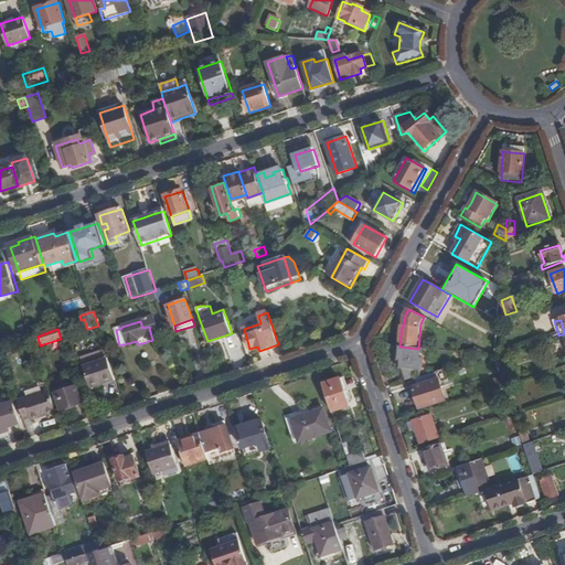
[(12,338),(0,341),(0,343),(4,356),(18,352),(12,338)]
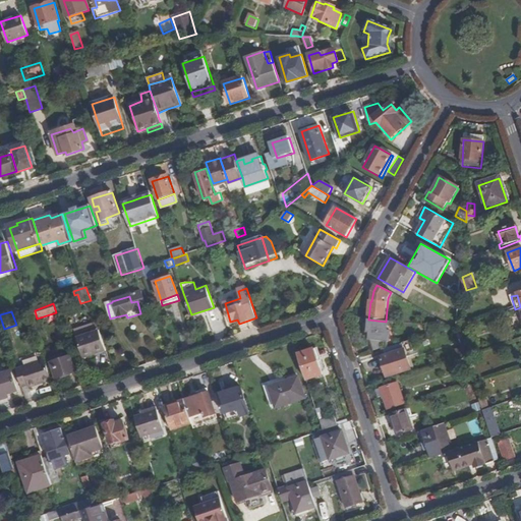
[(388,331),(389,322),(386,322),(368,320),(366,334),(369,334),(368,341),(369,341),(384,342),(389,342),(390,331),(388,331)]
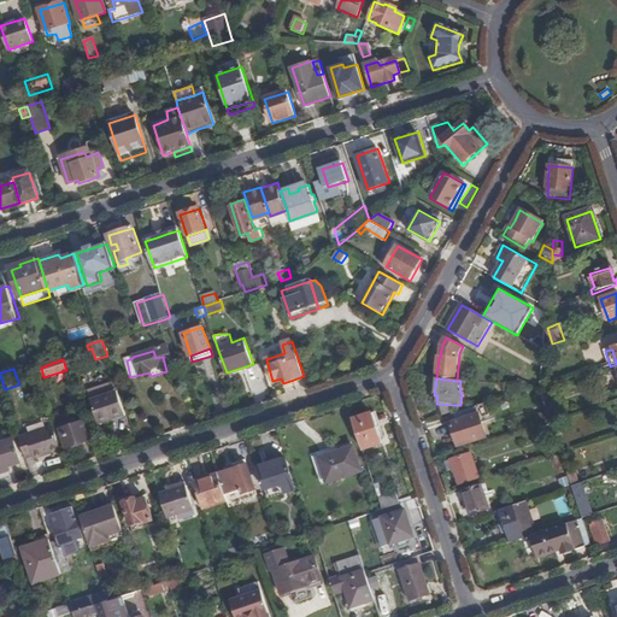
[(127,415),(118,391),(116,381),(90,389),(101,423),(127,415)]
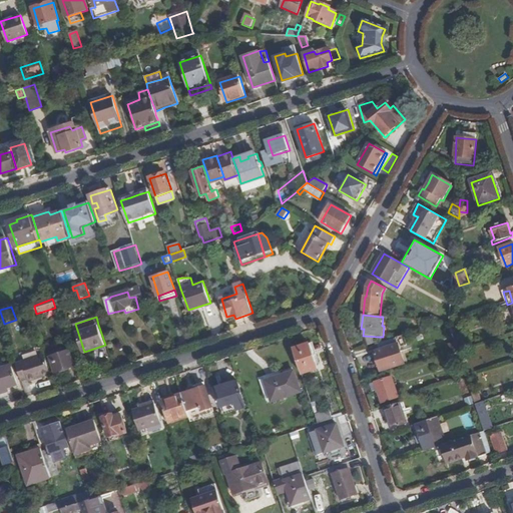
[(454,339),(451,329),(445,331),(451,348),(456,346),(454,339)]
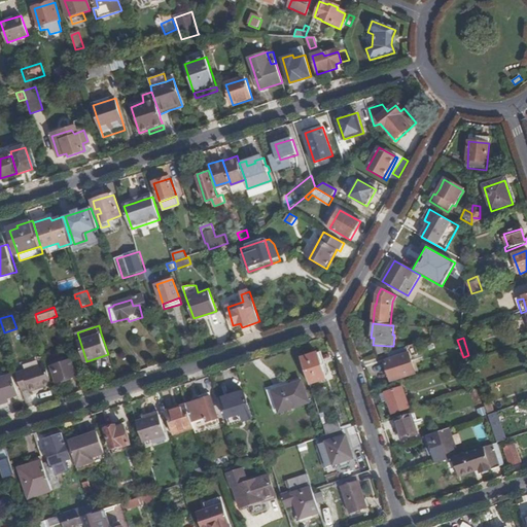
[(388,351),(388,346),(374,345),(377,355),(388,351)]
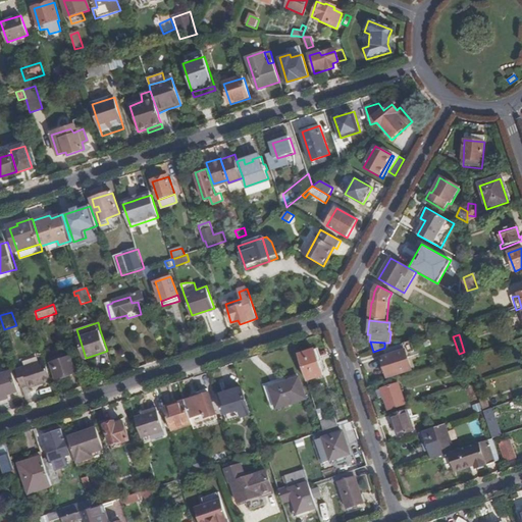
[(410,343),(402,346),(404,351),(407,360),(411,358),(410,354),(413,352),(410,343)]
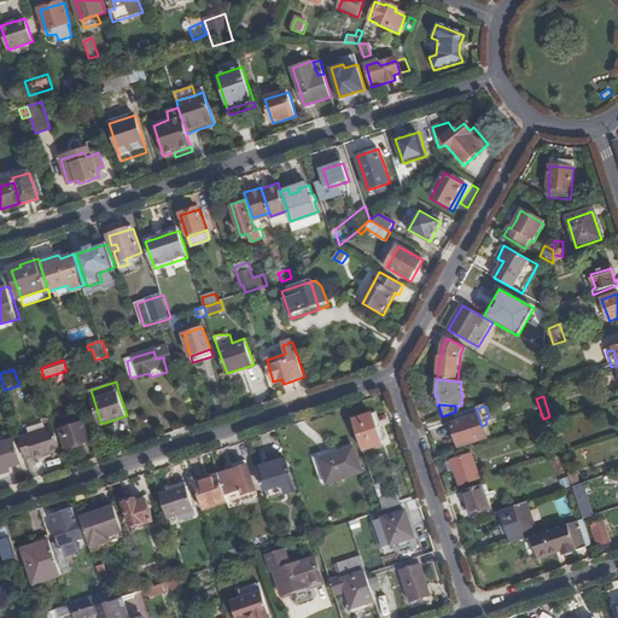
[(552,424),(559,421),(554,406),(547,408),(549,417),(552,424)]
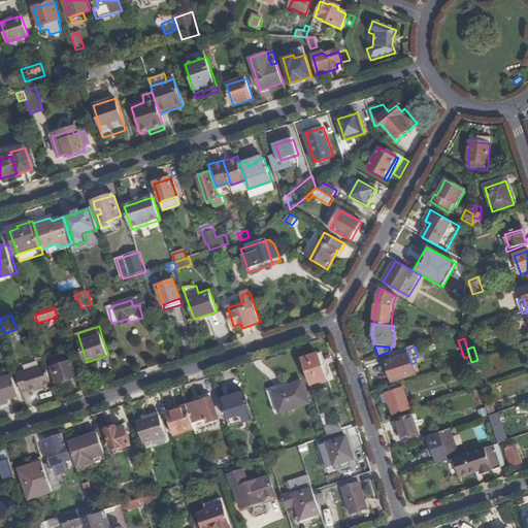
[(406,350),(385,357),(387,362),(408,355),(406,350)]
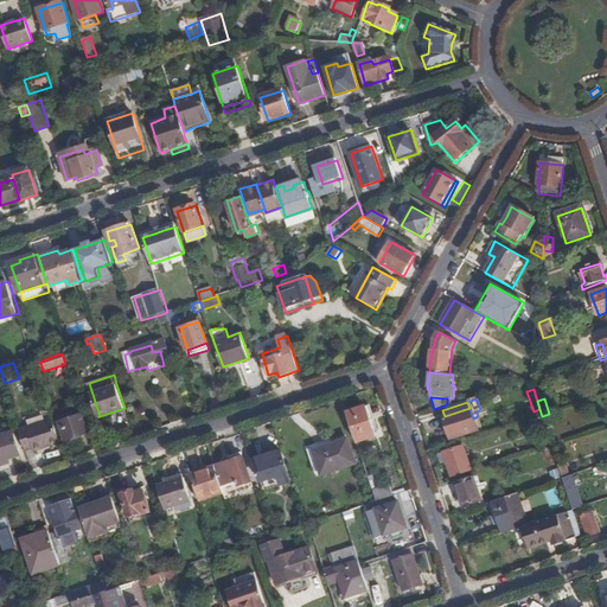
[(366,408),(347,414),(358,443),(376,438),(366,408)]
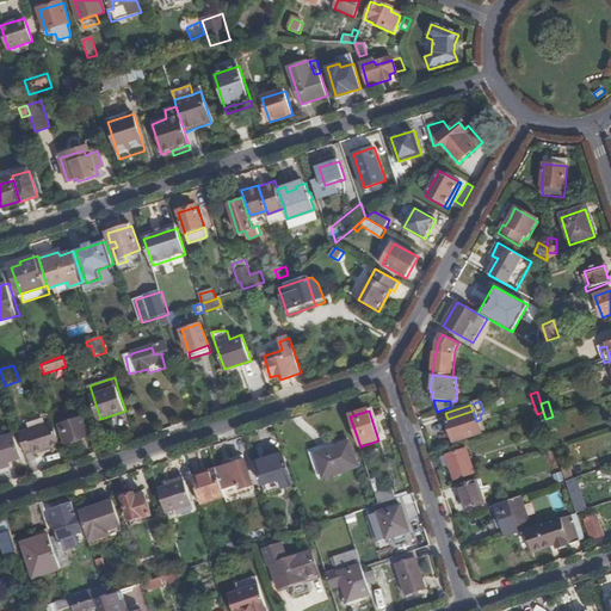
[(473,411),(448,419),(445,420),(452,444),(480,434),(476,421),(473,411)]
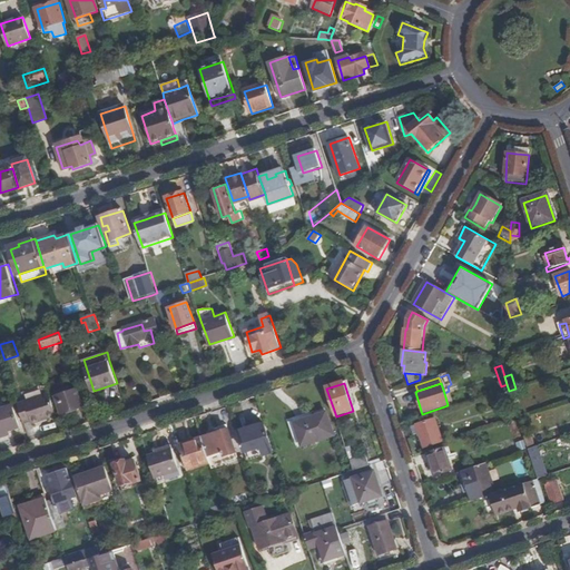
[(78,389),(57,395),(61,413),(84,405),(78,389)]
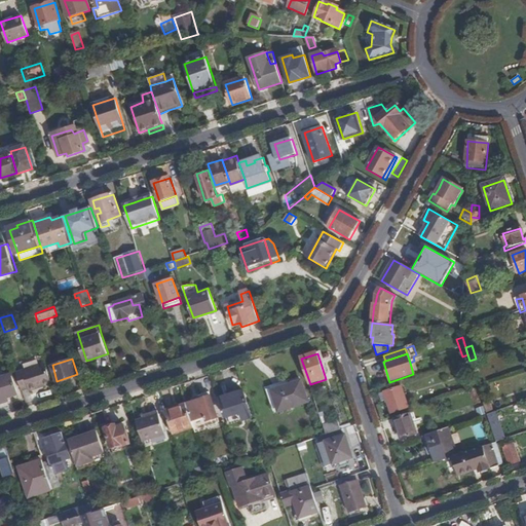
[(479,366),(476,359),(470,361),(473,369),(479,366)]
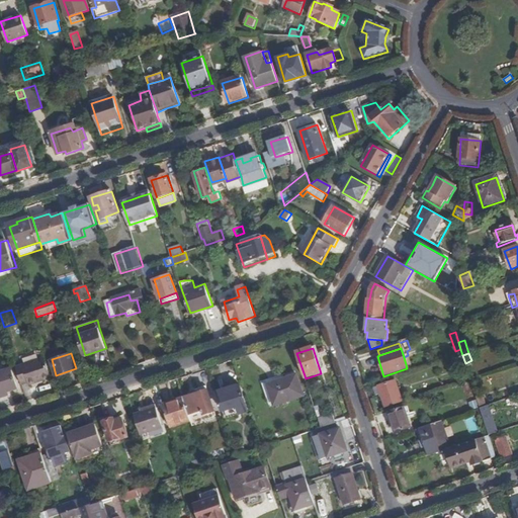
[(30,385),(53,377),(46,357),(17,367),(23,384),(29,382),(30,385)]
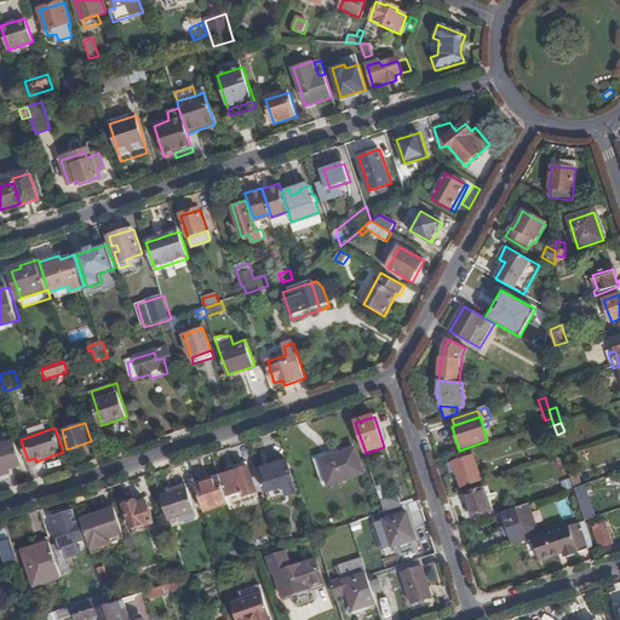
[(13,441),(0,445),(0,476),(0,477),(9,475),(7,470),(22,465),(13,441)]
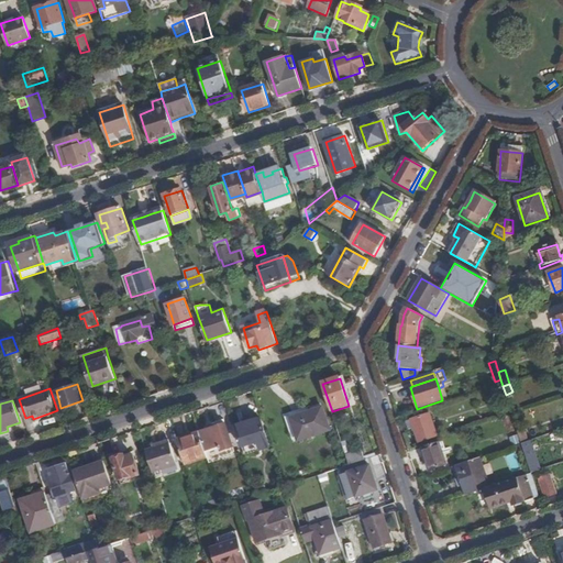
[(322,407),(299,415),(307,438),(330,430),(322,407)]
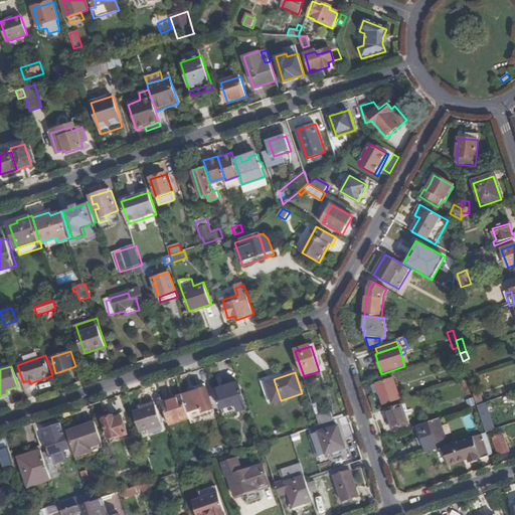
[(281,400),(274,379),(267,381),(273,403),(281,400)]
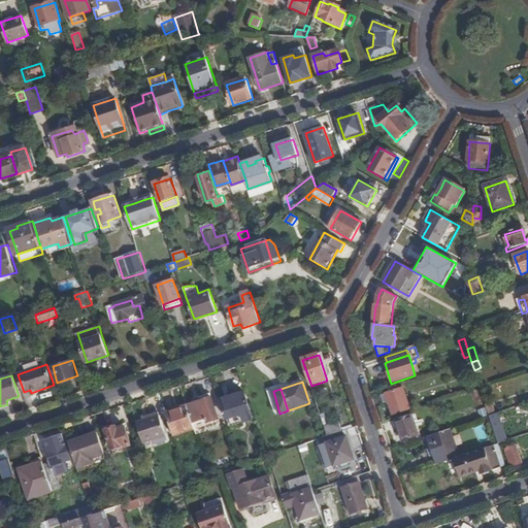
[(388,395),(388,396),(390,404),(394,415),(410,408),(404,390),(388,395)]
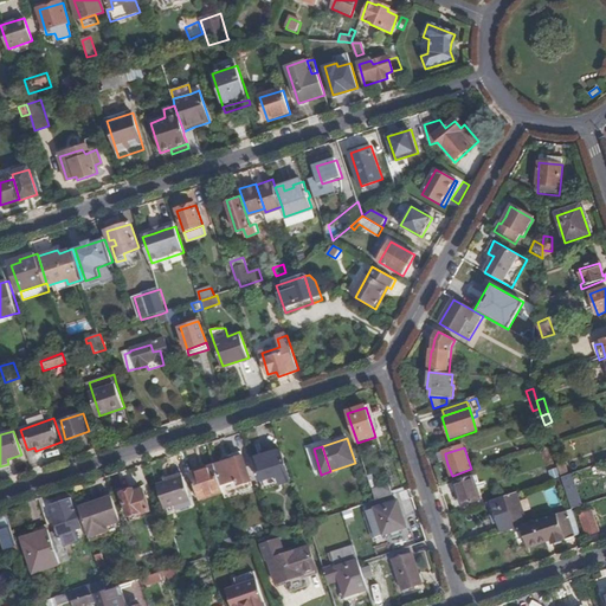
[(282,451),(255,459),(263,482),(279,476),(282,484),(291,481),(282,451)]
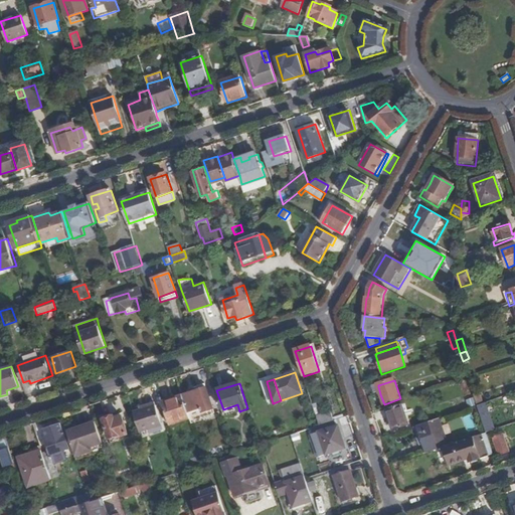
[(207,387),(183,395),(189,411),(202,407),(203,412),(214,409),(207,387)]
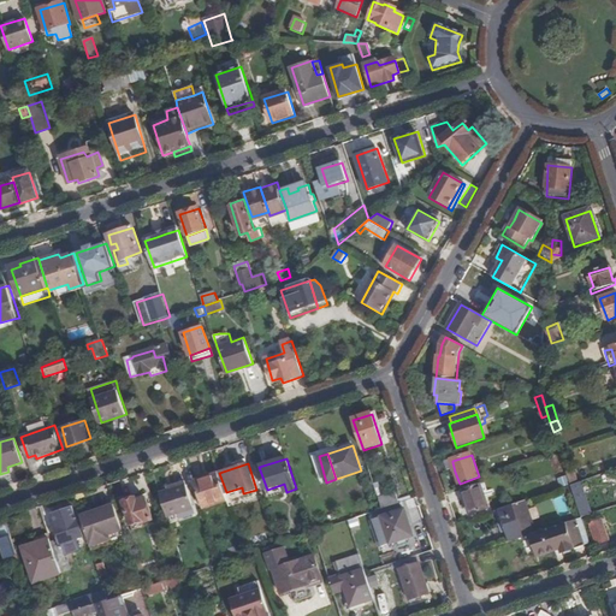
[(580,484),(575,468),(567,472),(568,477),(572,486),(579,484),(580,484)]
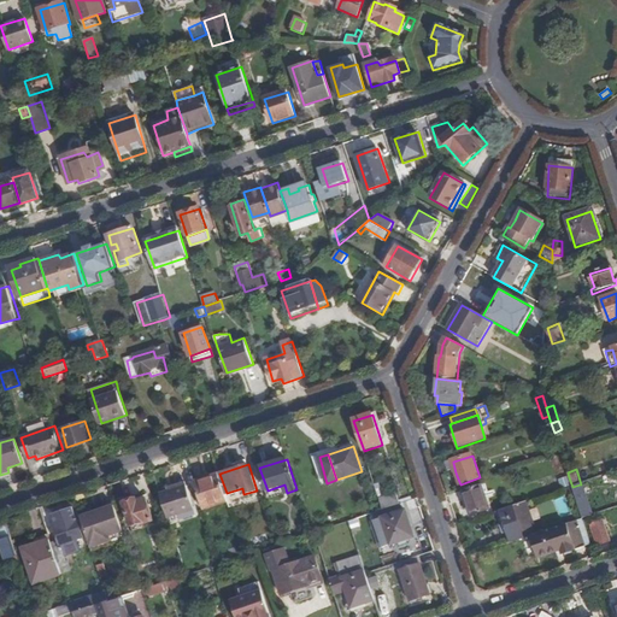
[(205,509),(229,501),(227,493),(219,474),(219,472),(195,480),(205,509)]
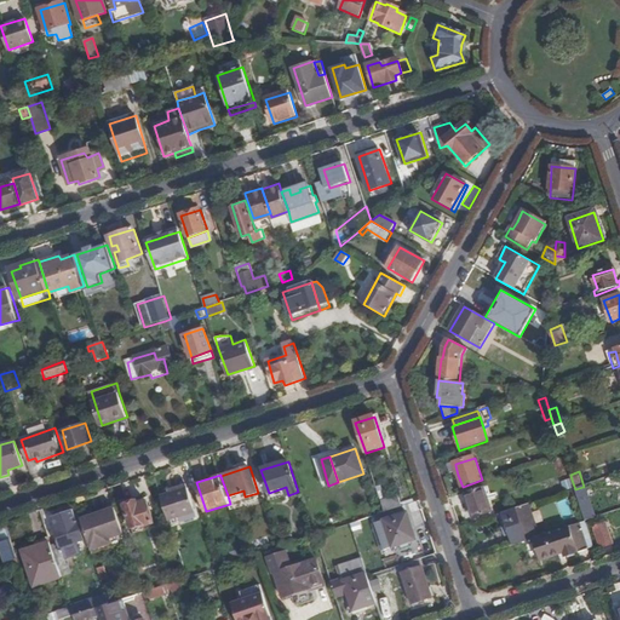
[(566,482),(564,480),(555,482),(560,494),(568,492),(566,482)]
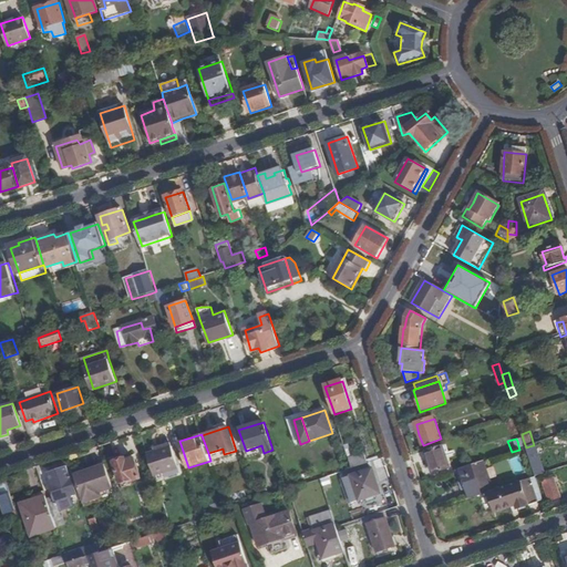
[(156,451),(173,445),(172,442),(155,447),(156,451)]
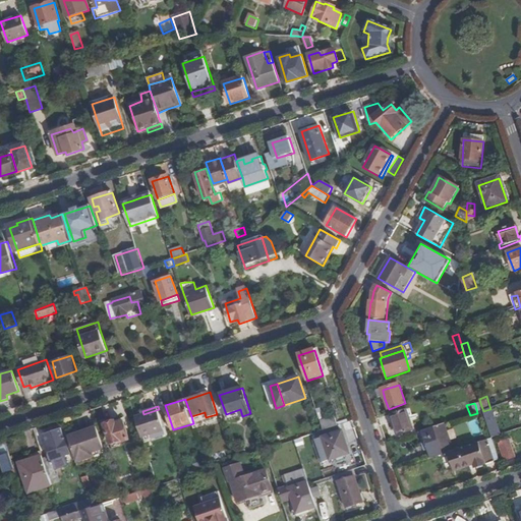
[(322,407),(316,409),(321,422),(326,420),(324,416),(325,415),(322,407)]
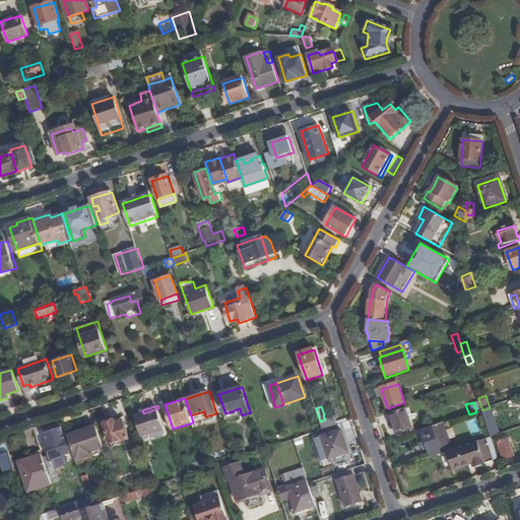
[(167,434),(158,408),(143,413),(136,415),(142,435),(144,441),(167,434)]
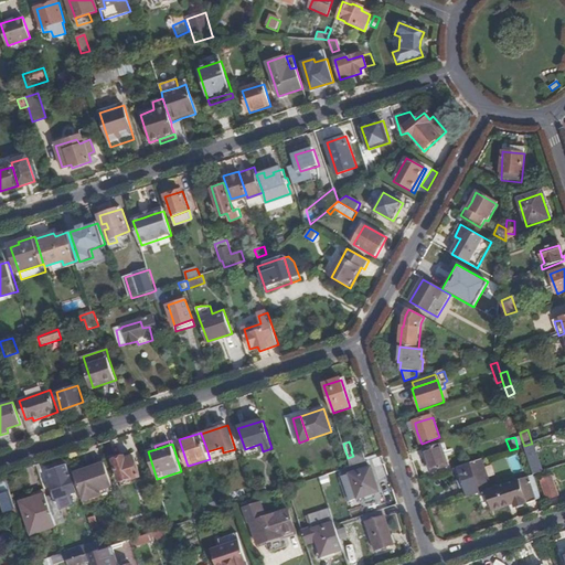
[(535,455),(531,444),(524,446),(528,457),(535,455)]
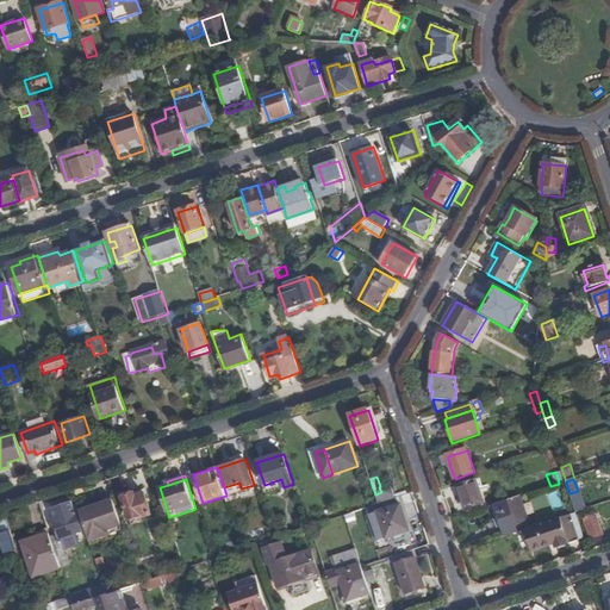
[(474,480),(456,486),(465,510),(483,504),(474,480)]
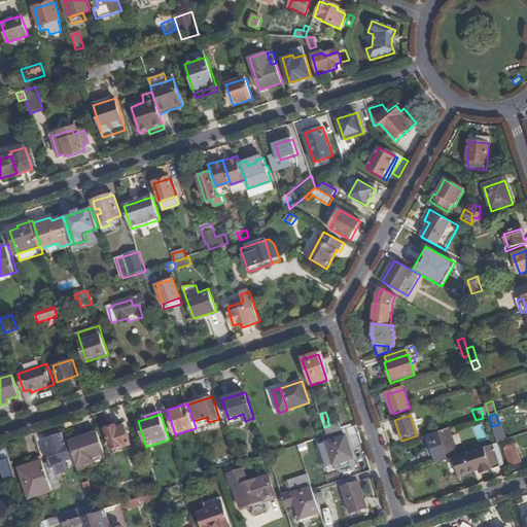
[(342,431),(353,427),(351,421),(340,425),(342,431)]
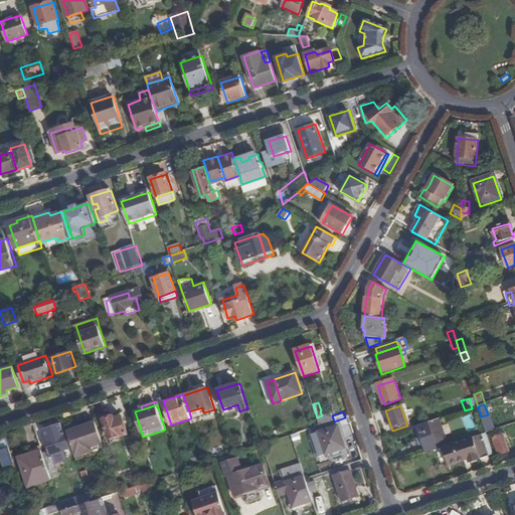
[(320,426),(334,421),(332,415),(331,412),(322,415),(317,417),(320,426)]
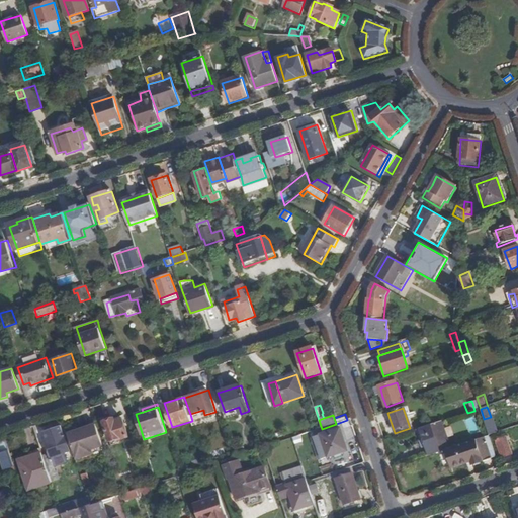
[(115,418),(104,421),(112,443),(130,437),(123,419),(116,422),(115,418)]
